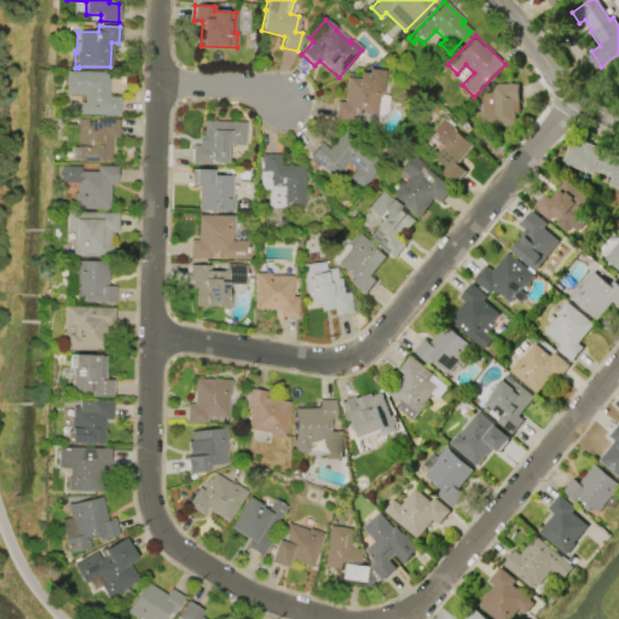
[(343,102),(346,77),(358,79),(358,73),(366,73),(366,69),(382,70),(380,97),(377,97),(375,128),(351,126),(352,122),(334,120),(335,102),(343,102)]
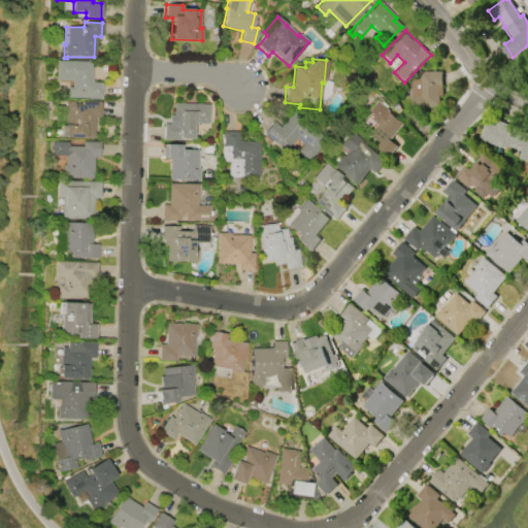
[(56,61),(92,62),(91,83),(101,83),(100,99),(67,98),(67,88),(71,88),(71,81),(56,80),(56,61)]
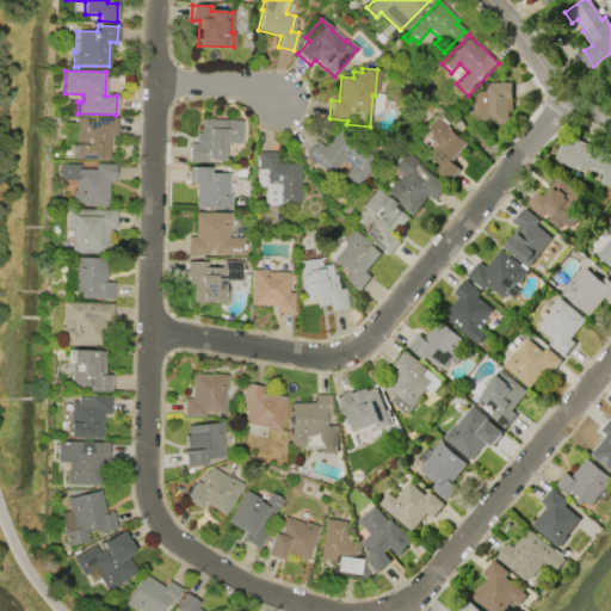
[(486,84),(512,84),(512,111),(508,111),(508,123),(476,123),(476,92),(486,92),(486,84)]
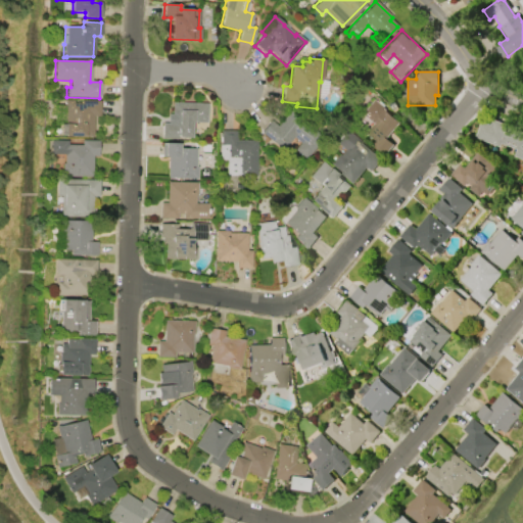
[(92,136),(63,136),(64,100),(73,100),(73,104),(80,104),(80,100),(99,101),(98,116),(92,116),(92,136)]
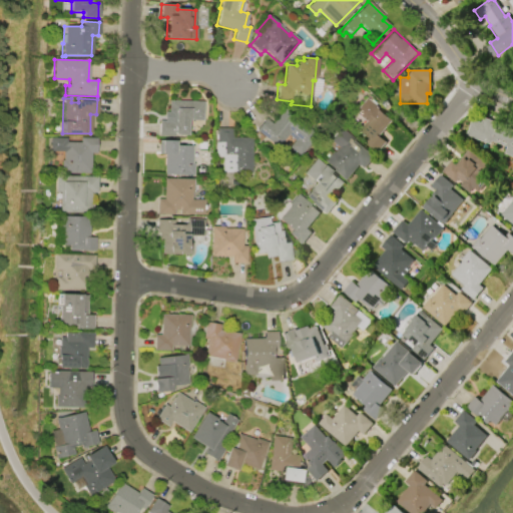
[(354,112),(366,98),(379,108),(378,109),(392,121),(379,136),(387,142),(378,152),(366,142),(370,138),(360,130),(366,122),(354,112)]
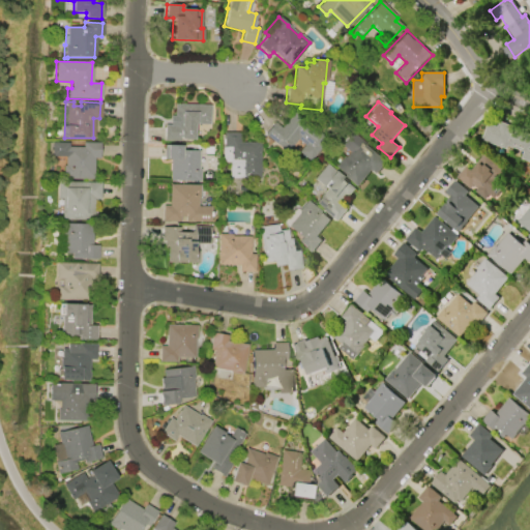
[(174,105),(210,106),(209,124),(194,124),(193,140),(180,140),(180,142),(164,141),(165,125),(170,125),(170,115),(174,115),(174,105)]
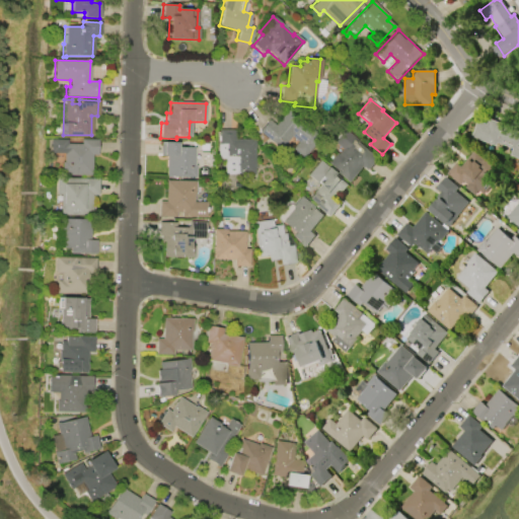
[(275,126),(288,110),(320,138),(303,158),(292,149),(297,142),(291,137),(280,149),(258,132),(269,120),(275,126)]
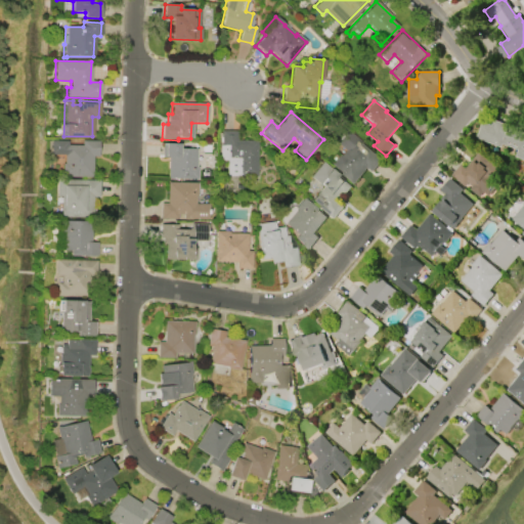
[(493,120),(523,131),(523,159),(516,157),(518,149),(501,144),(500,147),(477,138),(482,123),(491,126),(493,120)]
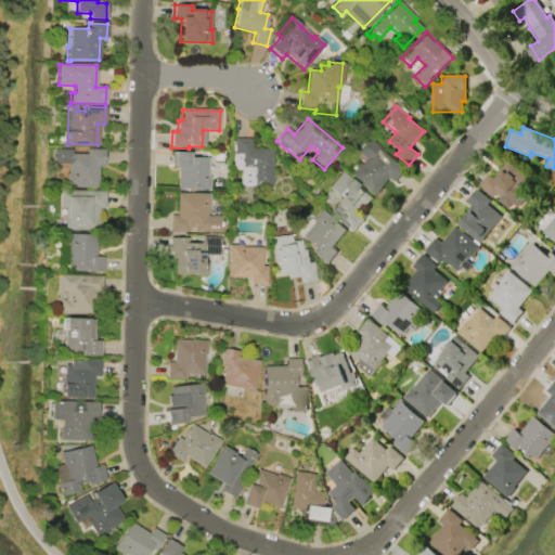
[(365,137),(404,169),(394,181),(389,178),(375,195),(350,175),(359,164),(361,165),(365,159),(355,151),(365,137)]
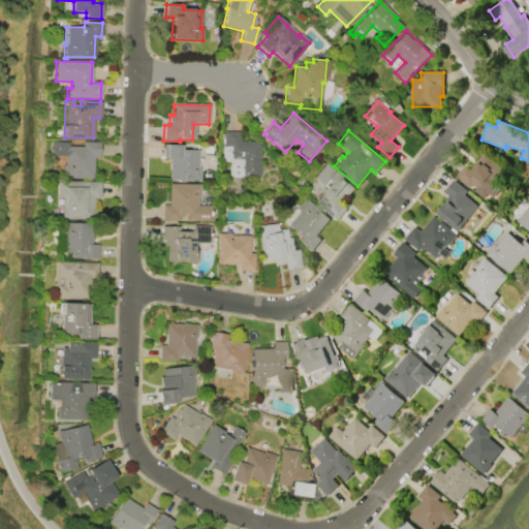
[(258,143),(258,178),(229,178),(229,161),(221,161),(221,147),(223,147),(223,132),(238,132),(238,143),(258,143)]
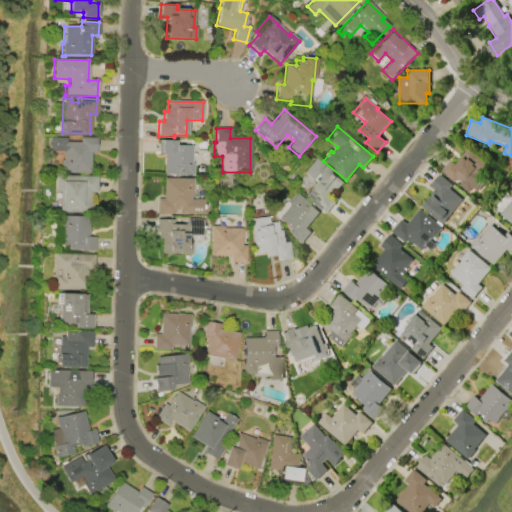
[(65,142),(79,143),(79,138),(95,138),(95,153),(89,153),(89,174),(60,173),(60,160),(61,160),(62,152),(49,151),(49,138),(65,139),(65,142)]
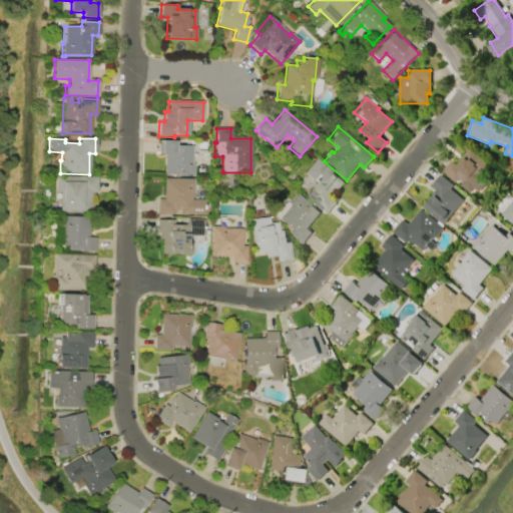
[(191,146),(191,163),(193,163),(193,174),(163,174),(163,153),(158,153),(158,140),(174,140),(174,145),(191,146)]
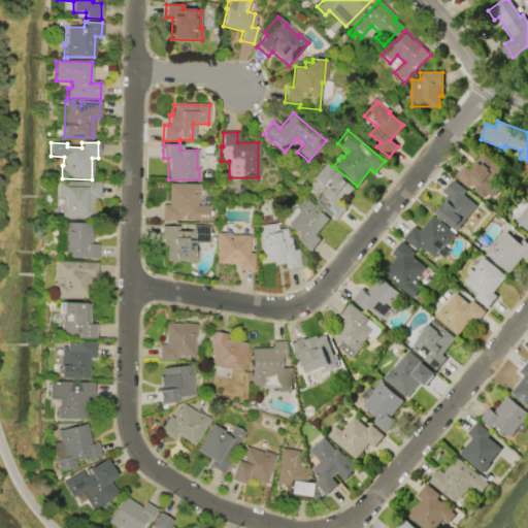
[(468,169),(482,154),(505,173),(495,185),(502,191),(494,200),(487,194),(483,198),(473,191),(475,189),(471,185),(468,188),(454,176),(464,165),(468,169)]
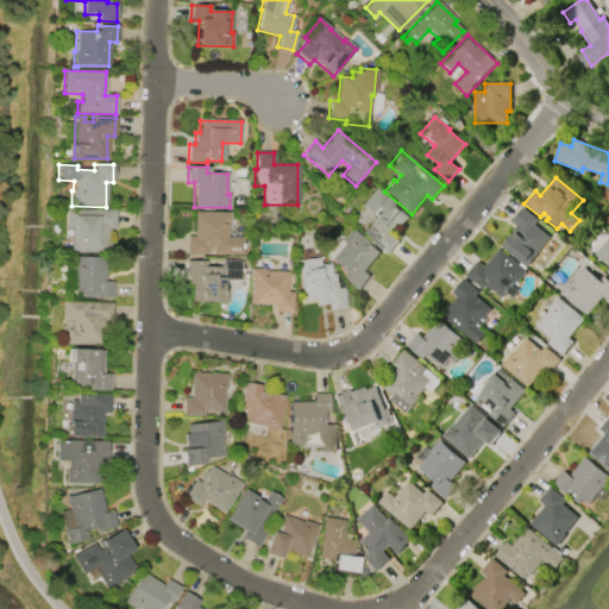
[(360,206),(375,189),(408,218),(400,226),(399,225),(391,234),(400,242),(388,255),(362,233),(375,218),(360,206)]
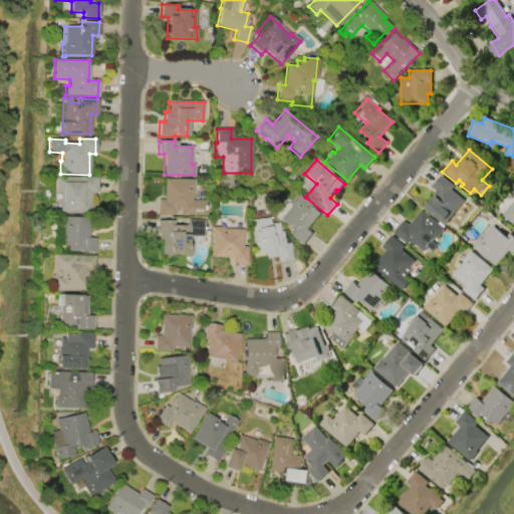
[(445,225),(425,208),(434,197),(433,196),(436,191),(432,187),(441,176),(454,187),(451,190),(464,201),(452,215),(453,216),(445,225)]
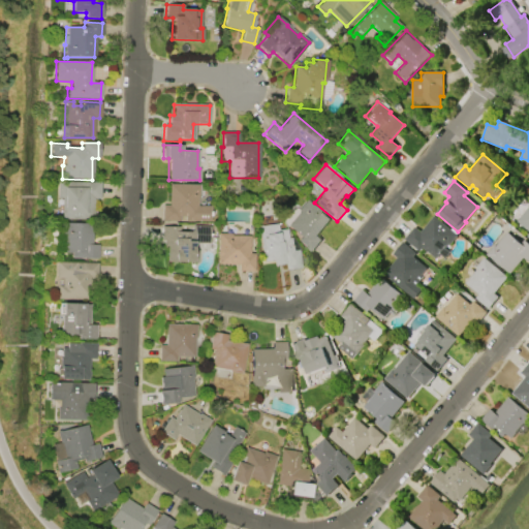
[(56,182),(99,182),(99,198),(93,198),(92,220),(60,219),(60,198),(56,198),(56,182)]
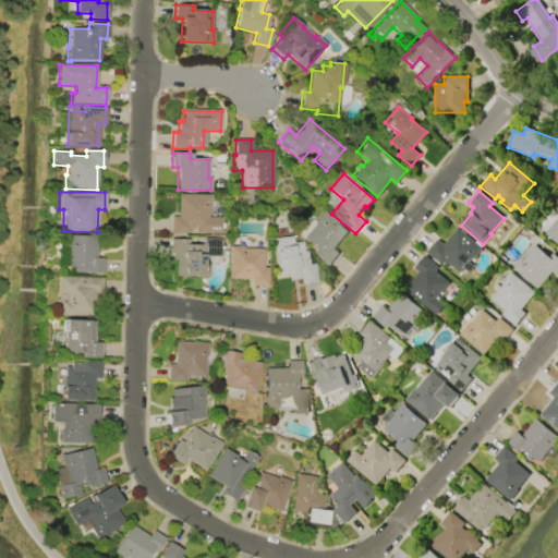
[(178,194),(209,195),(209,209),(208,209),(207,217),(222,217),(222,233),(195,232),(195,229),(189,228),(189,233),(170,232),(171,216),(178,217),(178,194)]
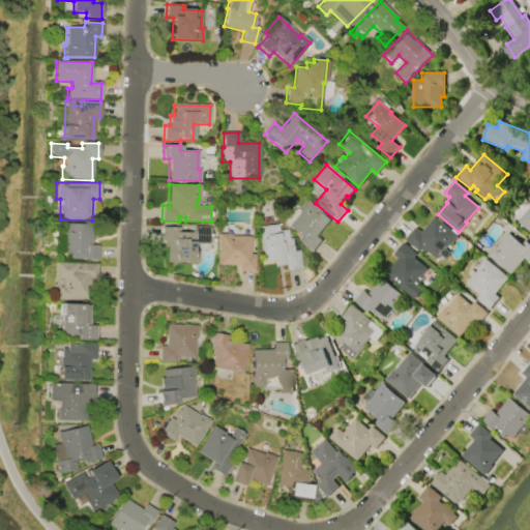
[(306,200),(330,221),(317,236),(322,240),(312,253),(298,241),(301,237),(288,226),(300,211),(298,210),(306,200)]
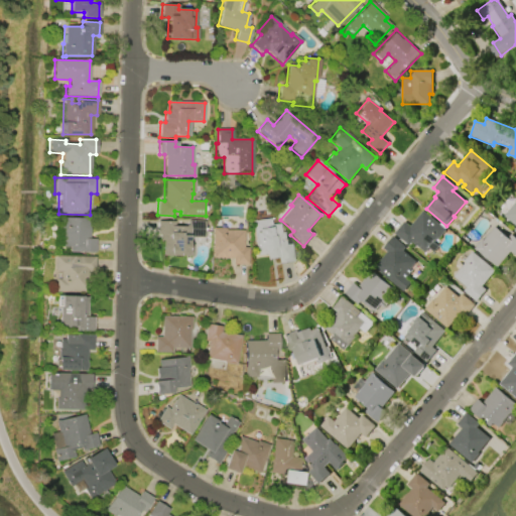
[(515,198),(515,232),(514,231),(515,228),(515,226),(504,216),(515,202),(514,201),(515,198)]
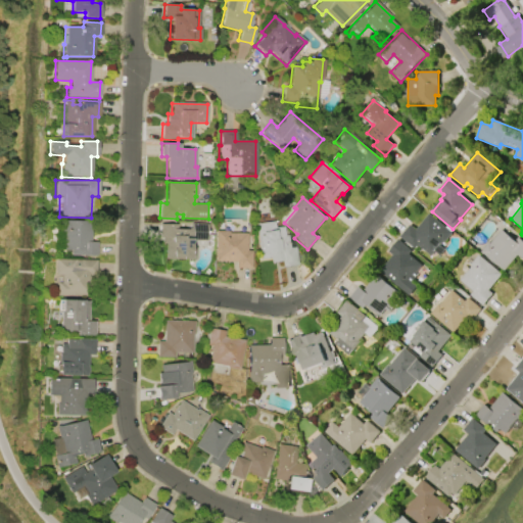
[(416,230),(429,215),(445,228),(446,227),(452,231),(450,232),(452,233),(443,242),(442,241),(439,245),(444,250),(439,255),(434,251),(430,256),(418,245),(414,249),(400,236),(411,225),(416,230)]
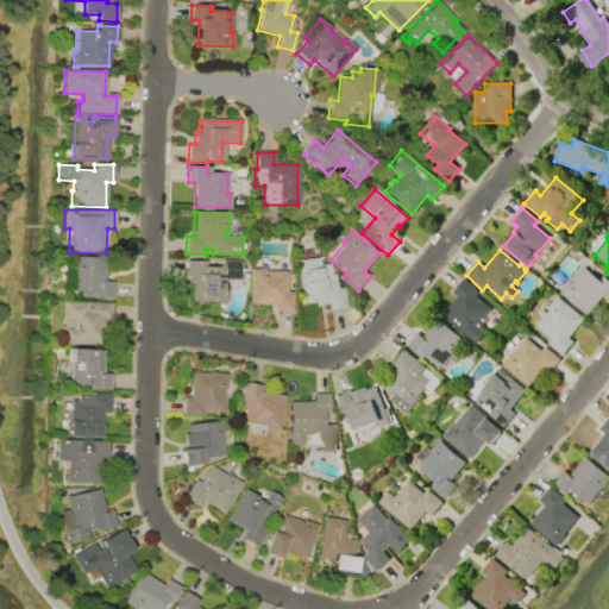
[(112,282),(112,297),(82,297),(82,292),(71,292),(73,271),(70,271),(70,255),(74,255),(74,257),(105,257),(105,282),(112,282)]
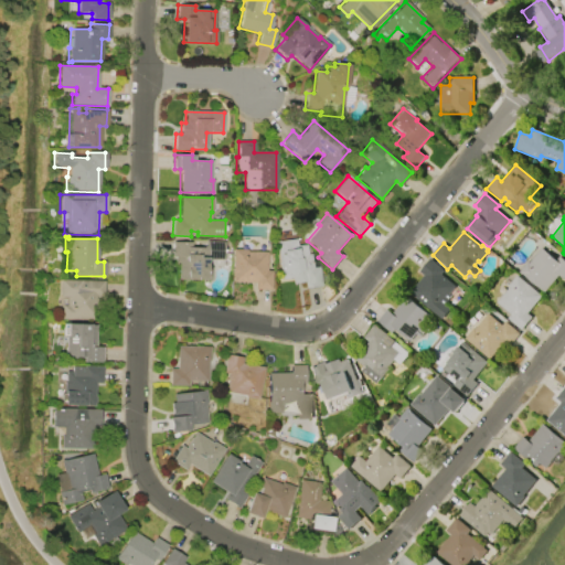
[(280,279),(275,242),(296,238),(297,246),(306,245),(307,254),(310,254),(312,268),(318,267),(321,286),(305,288),(304,281),(292,284),(291,278),(280,279)]
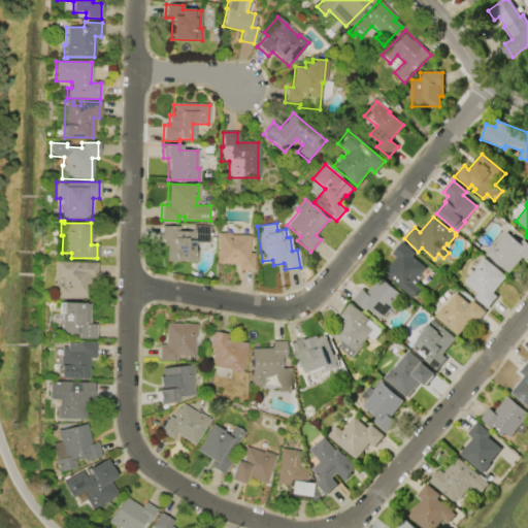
[(197,262),(168,260),(169,239),(161,239),(162,227),(177,228),(177,232),(189,232),(191,230),(192,226),(208,227),(207,243),(195,242),(195,251),(197,251),(197,262)]
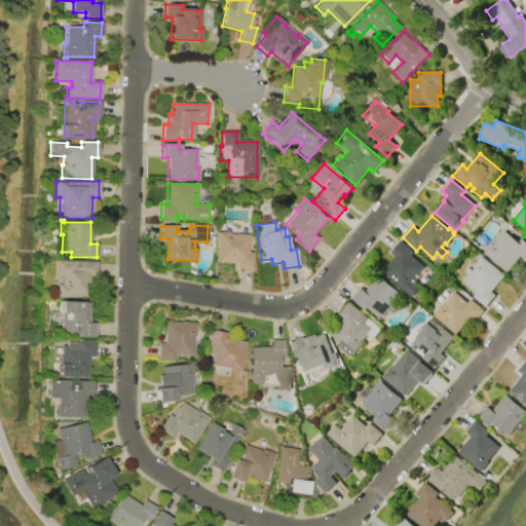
[(493,245),(503,231),(518,242),(521,239),(525,242),(525,260),(521,256),(508,272),(484,253),(491,243),(493,245)]
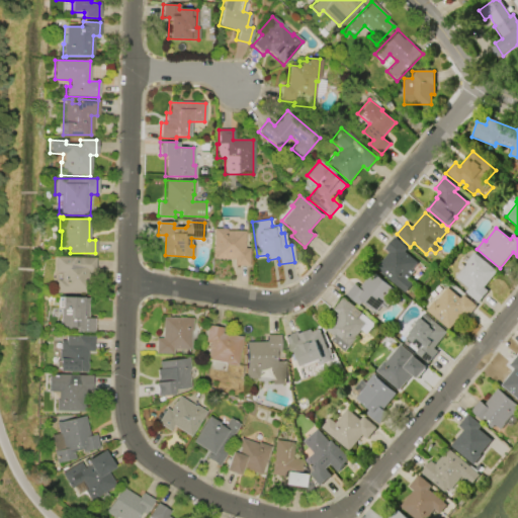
[(213,258),(213,229),(226,229),(226,231),(244,231),(244,248),(249,248),(248,265),(235,265),(235,259),(213,258)]
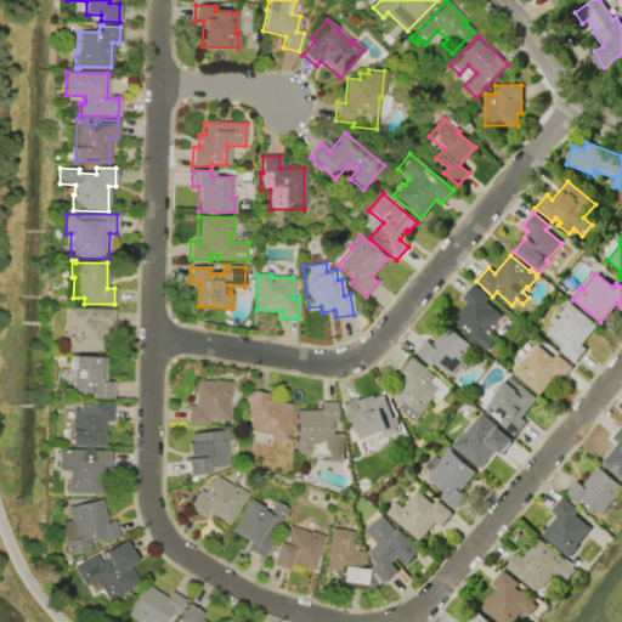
[(474,286),(488,299),(485,303),(502,316),(493,326),(496,328),(490,335),(496,340),(486,352),(451,323),(467,304),(462,300),(474,286)]
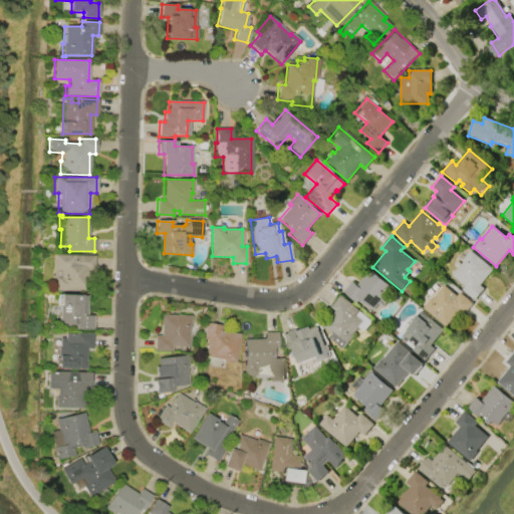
[(470,251),(493,269),(480,285),(484,288),(474,300),(462,289),(465,286),(452,275),(464,261),(462,260),(470,251)]
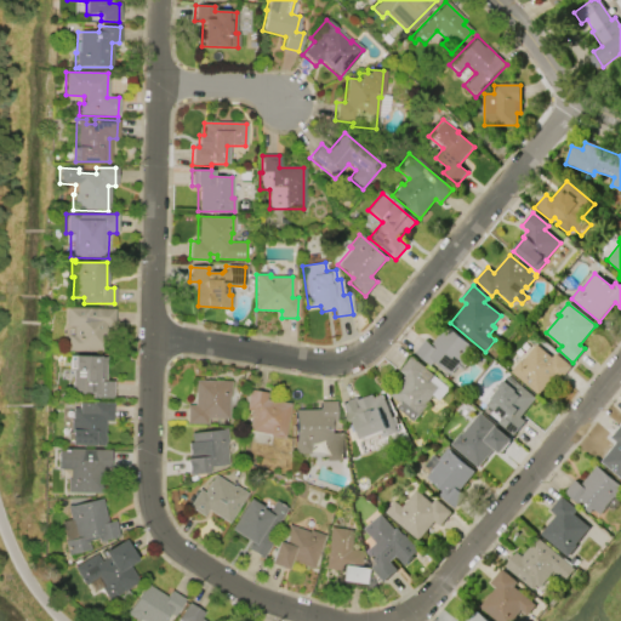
[(64,307),(113,309),(113,329),(107,329),(106,352),(67,351),(67,335),(72,336),(72,326),(64,326),(64,307)]
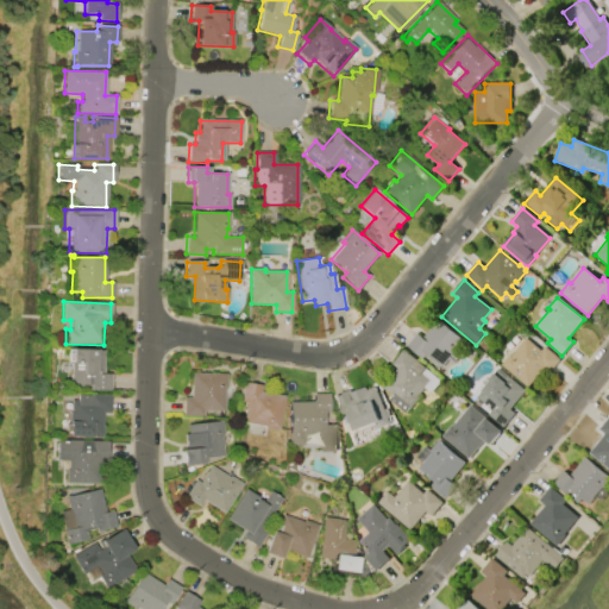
[(438,320),(463,340),(464,339),(468,341),(458,353),(462,356),(454,364),(450,359),(443,368),(426,355),(424,359),(407,346),(416,334),(424,339),(438,320)]
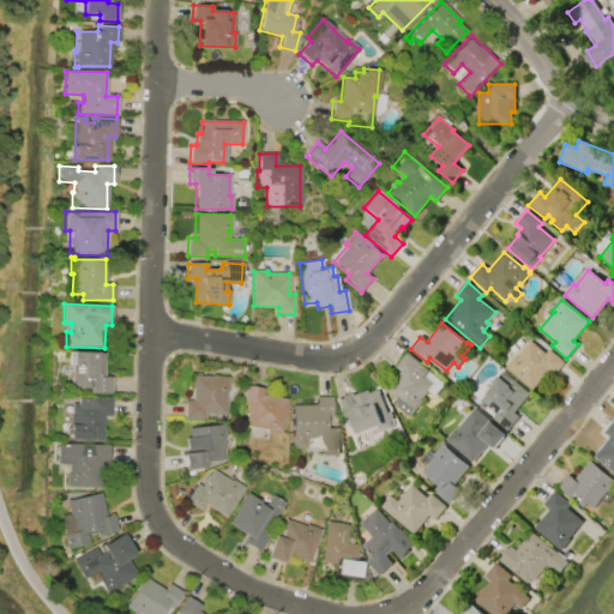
[(533,390),(506,367),(515,356),(517,357),(530,341),(546,354),(551,349),(566,362),(553,378),(547,373),(533,390)]
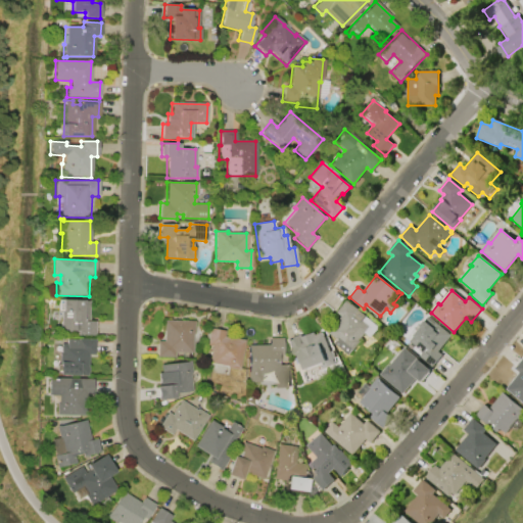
[(60,299),(88,301),(87,321),(94,322),(94,336),(76,336),(77,332),(67,332),(67,330),(58,329),(60,299)]
